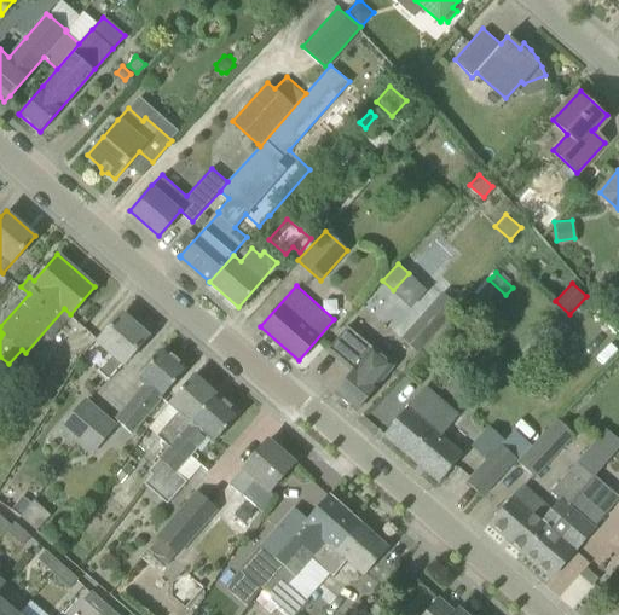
[(460,306),(443,291),(401,336),(418,350),(460,306)]
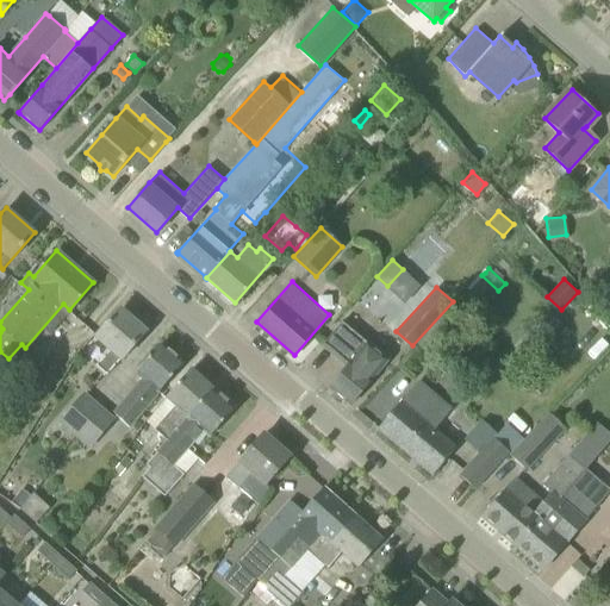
[(120,307),(97,335),(111,348),(97,363),(107,373),(122,357),(147,330),(120,307)]
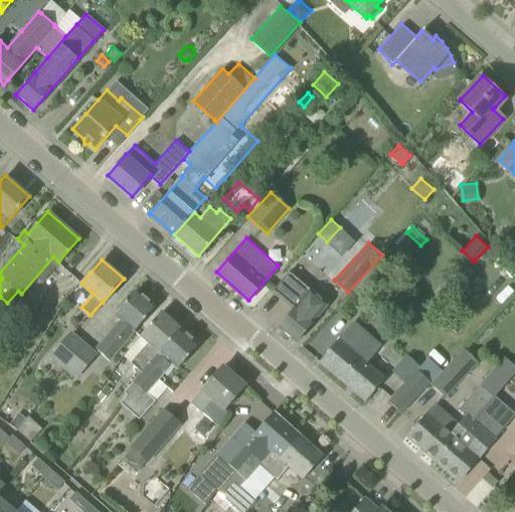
[(465,261),(463,264),(451,276),(470,294),(484,278),(465,261)]
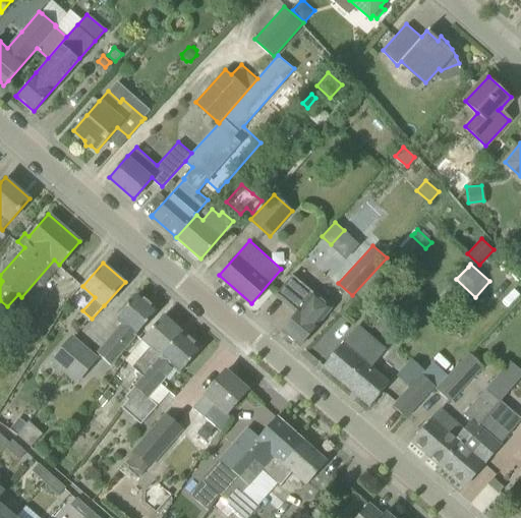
[(278,292),(299,309),(282,330),(300,344),(330,308),(292,276),(278,292)]
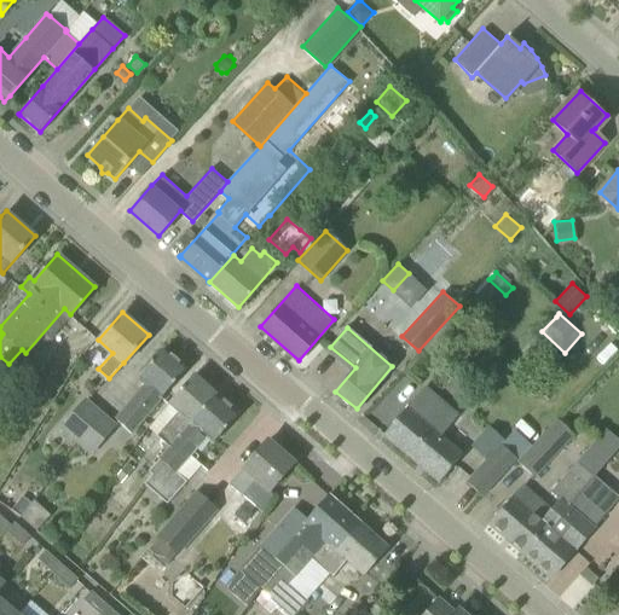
[(145,382),(115,417),(132,431),(186,367),(163,347),(138,376),(145,382)]
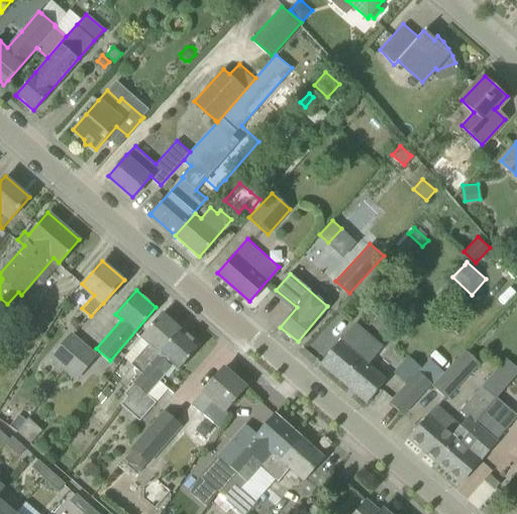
[(142,372),(180,328),(162,312),(140,335),(148,342),(131,363),(142,372)]
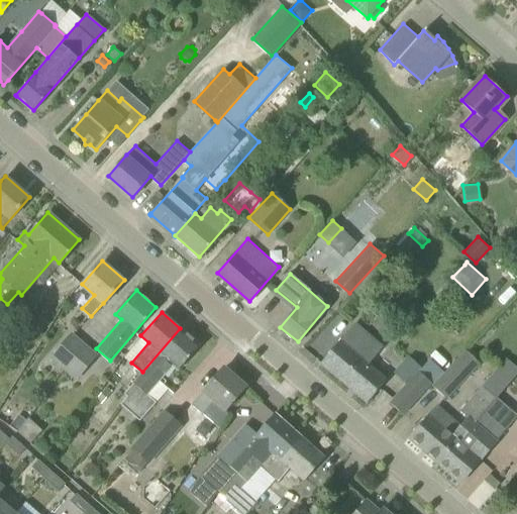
[(368,401),(388,378),(370,363),(384,345),(355,321),(321,362),(368,401)]
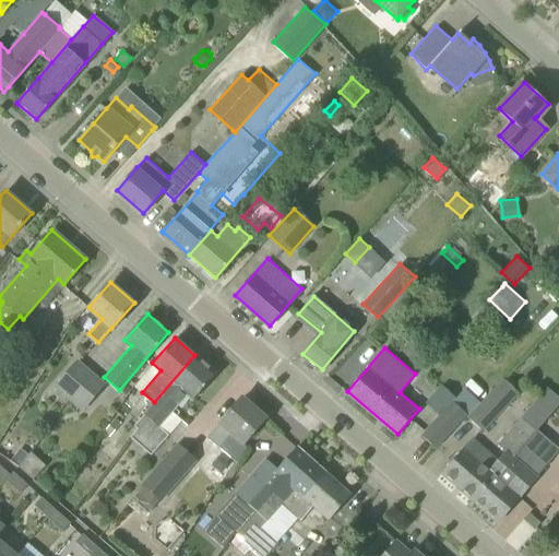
[(138,427),(131,436),(138,441),(152,453),(169,434),(159,425),(187,393),(193,399),(216,374),(211,369),(194,355),(154,402),(134,424),(138,427)]
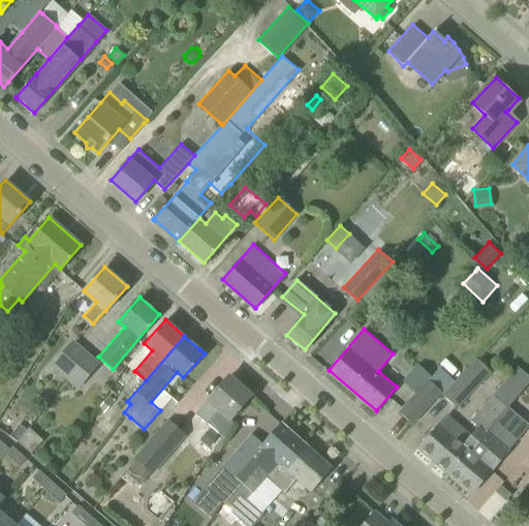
[(52,365),(65,375),(85,351),(72,341),(52,365)]
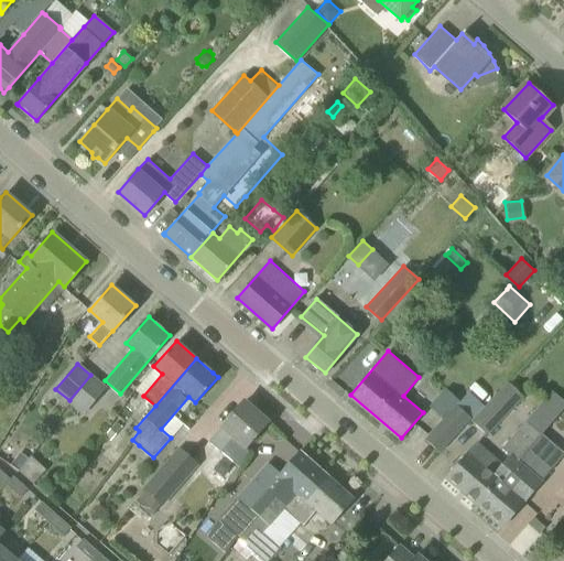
[(83,412),(104,387),(90,375),(69,400),(83,412)]
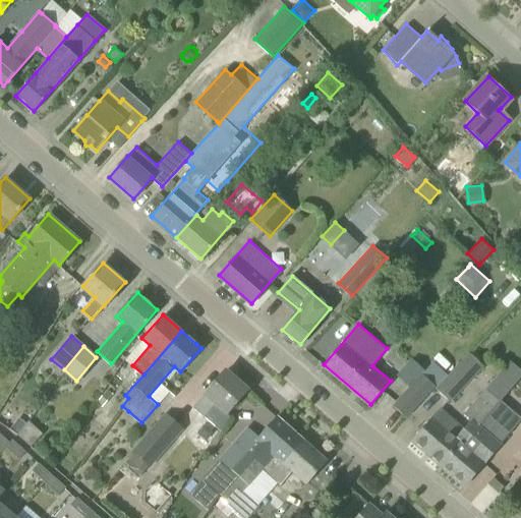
[(449,371),(437,385),(452,399),(485,362),(470,348),(449,371)]
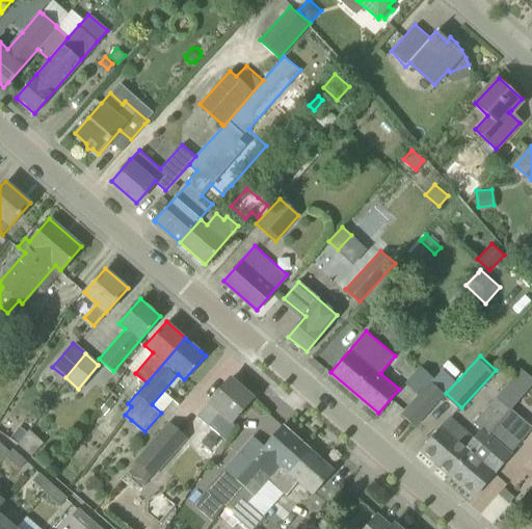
[(445,392),(446,393),(458,379),(449,370),(448,371),(443,367),(435,375),(420,393),(402,412),(416,424),(445,392)]
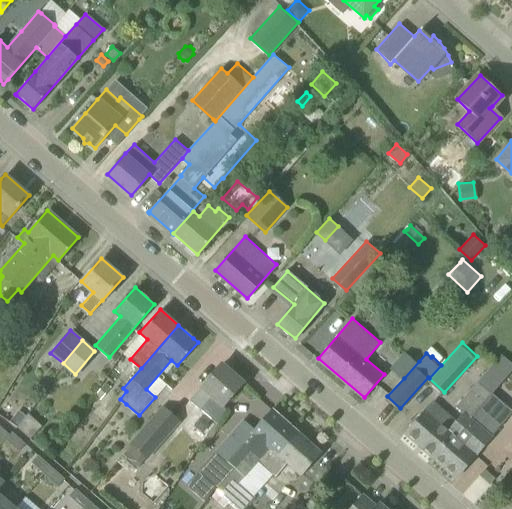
[(223,406),(244,382),(222,363),(201,386),(190,399),(200,408),(201,407),(218,421),(226,409),(223,406)]
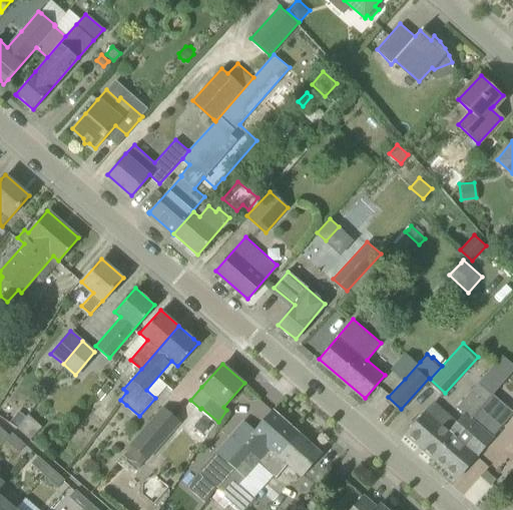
[(426,409),(405,433),(433,457),(454,433),(457,436),(484,405),(489,399),(509,377),(495,364),(479,382),(473,389),(458,406),(465,412),(460,417),(458,419),(453,425),(430,404),(426,409)]
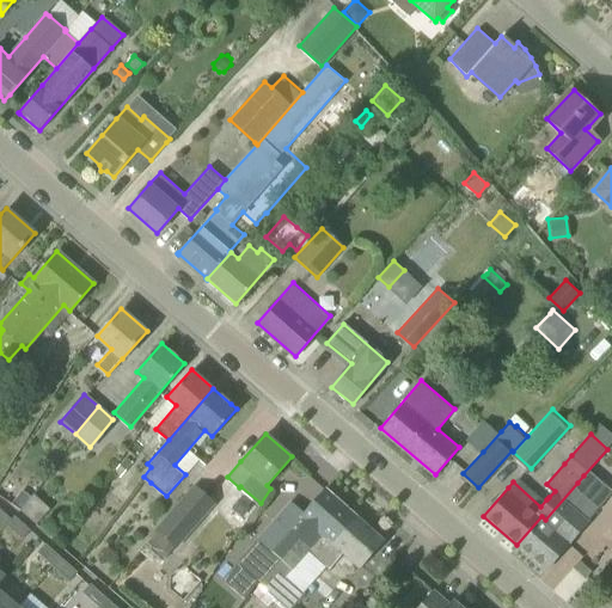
[(127,456),(114,471),(120,477),(133,461),(127,456)]
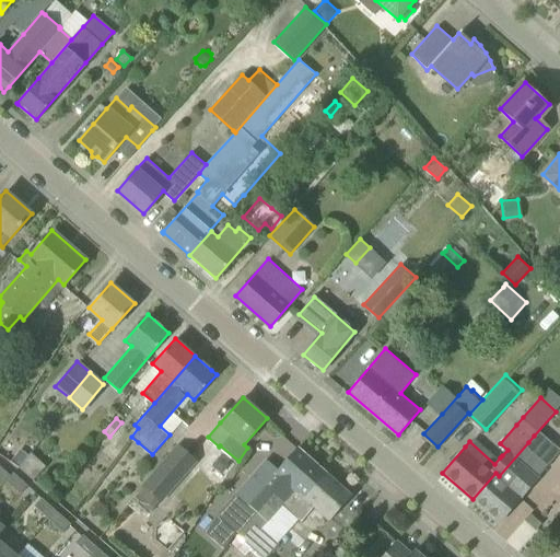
[(521,496),(550,462),(528,442),(499,476),(496,473),(473,499),(499,522),(521,496)]
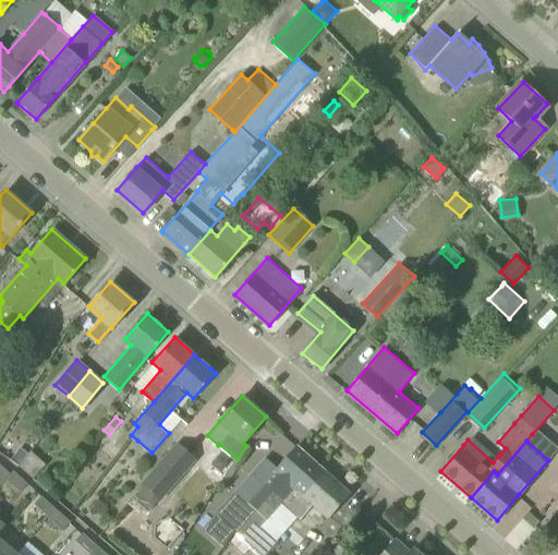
[(160,497),(194,458),(178,444),(144,483),(160,497)]
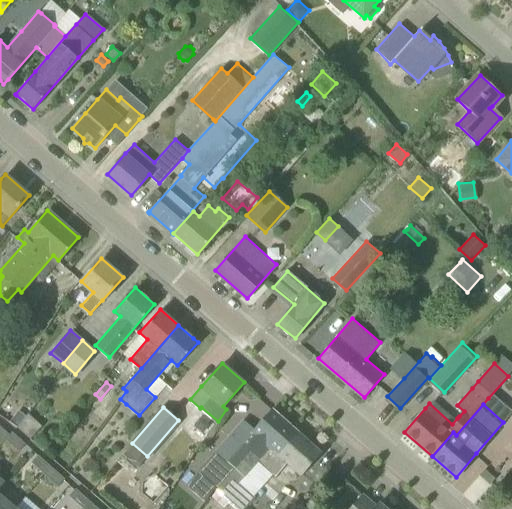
[(242,418),(229,433),(241,443),(245,447),(249,443),(262,455),(262,456),(267,460),(275,451),(278,454),(299,431),(283,417),(280,414),(279,414),(272,407),(254,428),(242,418)]
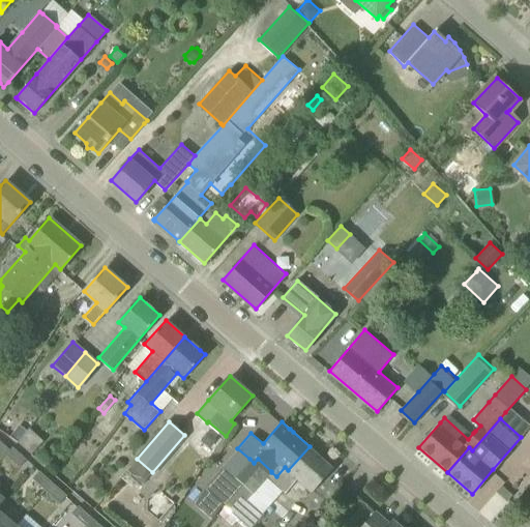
[(19,422),(10,433),(19,439),(27,429),(19,422)]
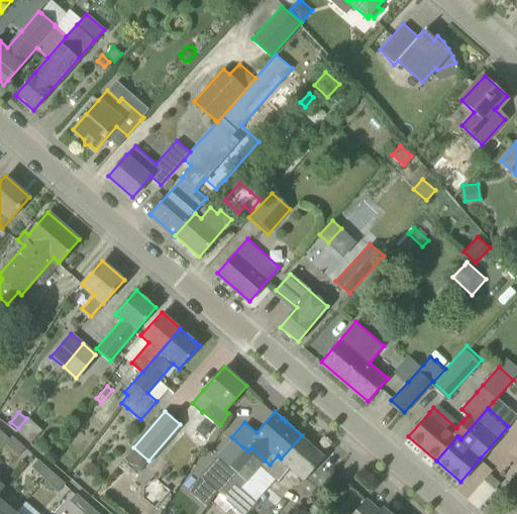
[(29,416),(27,419),(19,429),(31,440),(43,429),(29,416)]
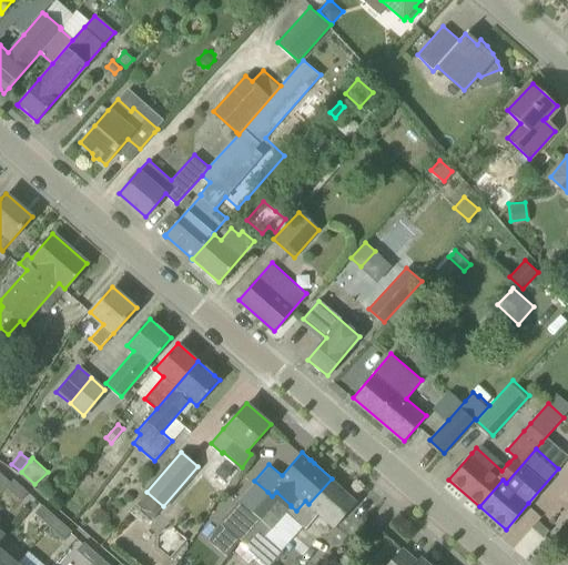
[(10,481),(0,471),(0,485),(3,488),(7,486),(10,481)]
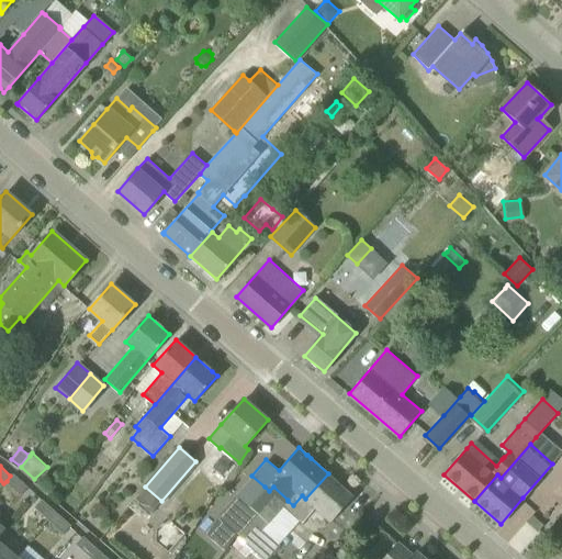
[(21,493),(27,485),(13,472),(10,476),(7,481),(21,493)]
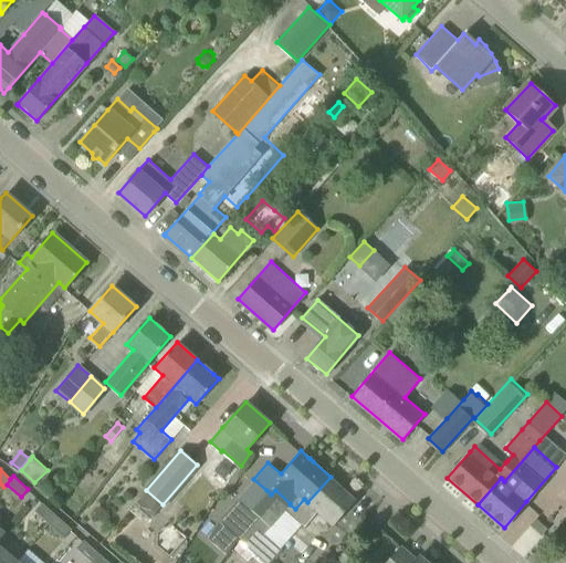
[(242,538),(234,548),(248,559),(252,554),(262,562),(269,562),(270,562),(274,556),(281,549),(280,548),(264,533),(285,509),(302,523),(304,525),(317,511),(333,525),(356,499),(331,477),(307,502),(304,499),(295,509),(290,504),(290,503),(275,490),(271,494),(266,490),(264,492),(252,507),(251,508),(261,517),(242,538)]
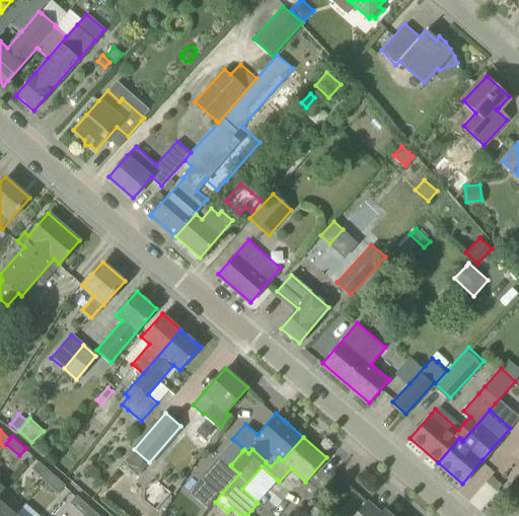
[(219,456),(203,474),(213,485),(215,486),(219,490),(221,492),(222,493),(239,473),(230,465),(229,466),(219,456)]
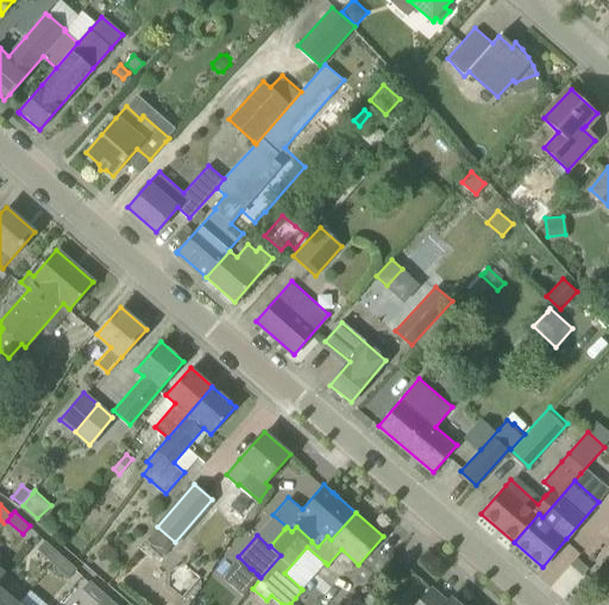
[(62,553),(46,540),(38,548),(54,561),(62,553)]
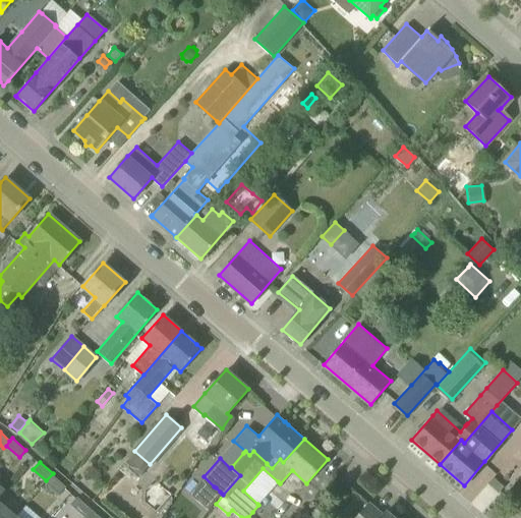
[(66,485),(53,473),(46,480),(59,493),(66,485)]
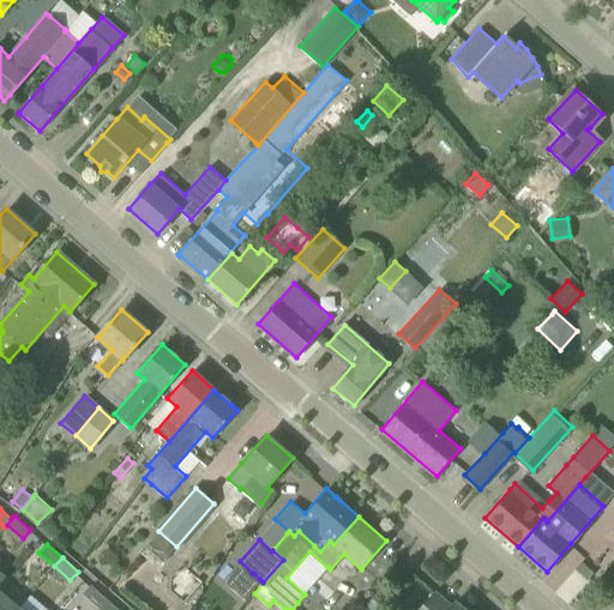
[(107,598),(91,584),(84,592),(100,607),(107,598)]
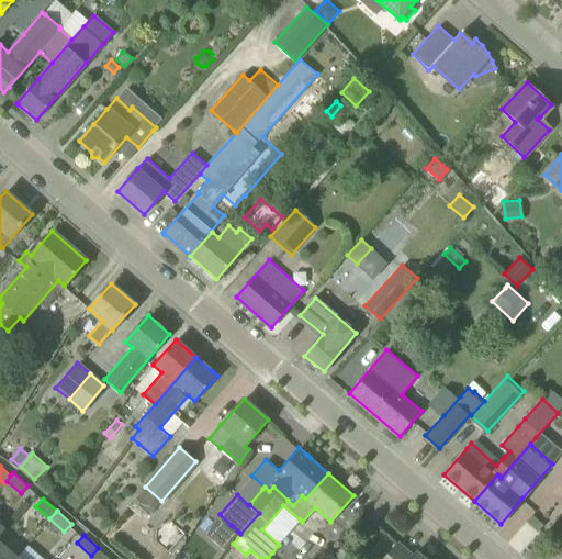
[(0,558),(13,558),(17,556),(0,541),(0,558)]
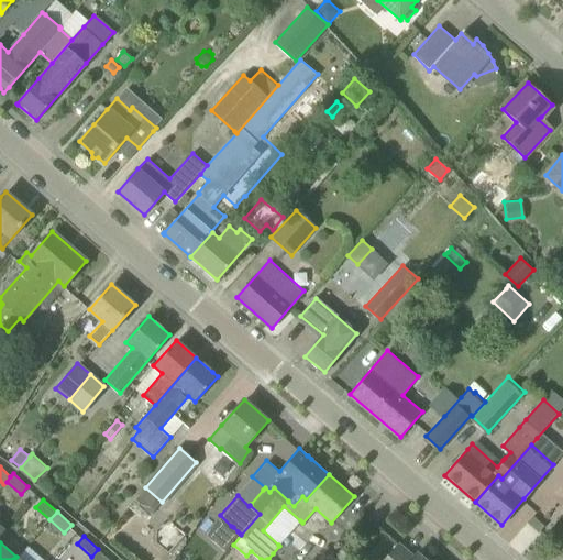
[(426,559),(417,552),(414,556),(399,542),(383,559),(426,559)]
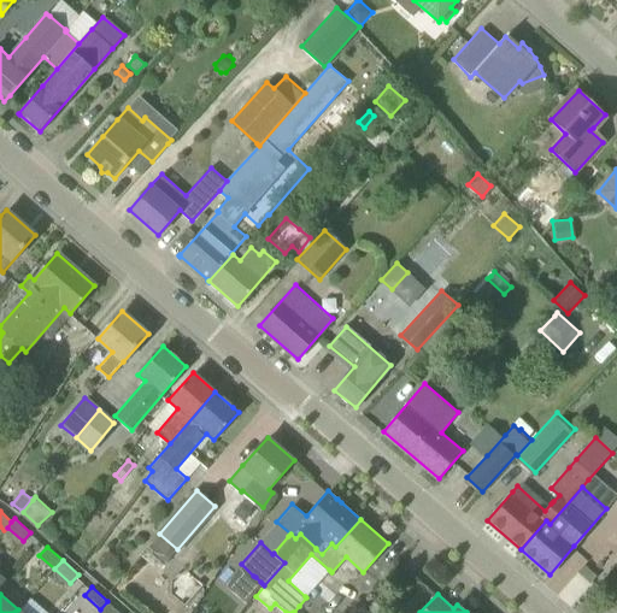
[(119,612),(107,601),(100,609),(103,612),(119,612)]
